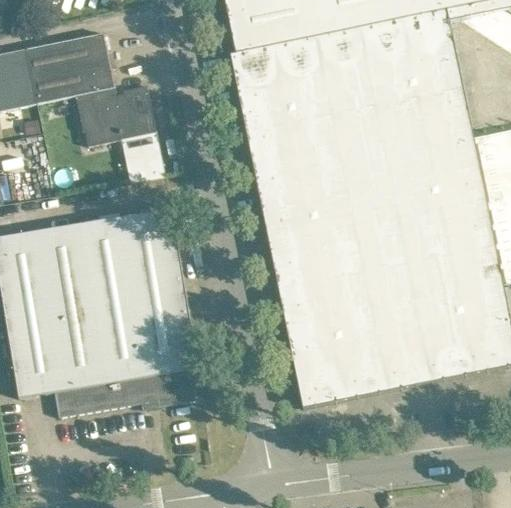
[(224,0),(235,52),(230,53),(302,408),(510,364),(510,246),(496,249),(449,20),(459,18),(510,7),(510,0),(224,0)]
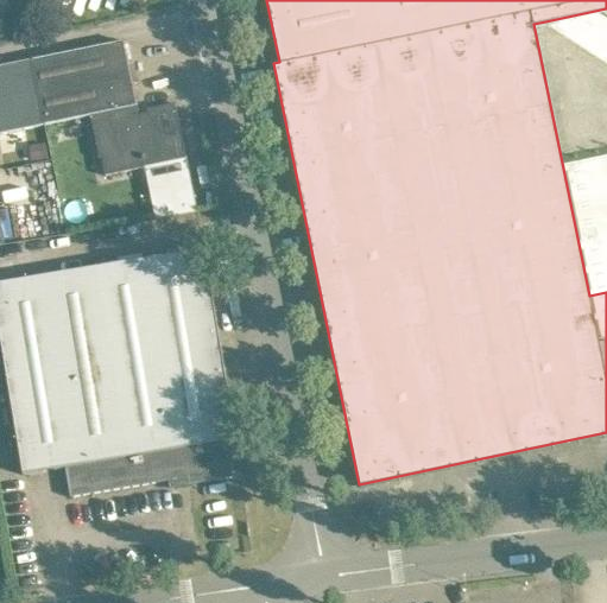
[(107,108),(107,109),(136,103),(122,38),(30,57),(0,62),(0,131),(43,121),(107,108)]
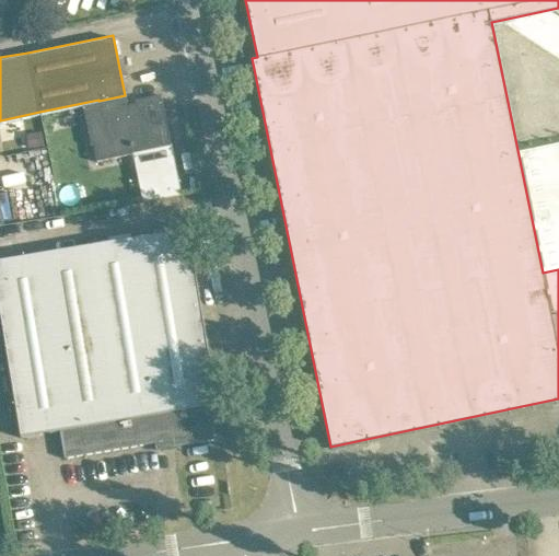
[(125,95),(99,101),(101,113),(85,116),(91,143),(92,142),(95,159),(171,143),(160,92),(134,97),(135,101),(127,103),(125,95)]
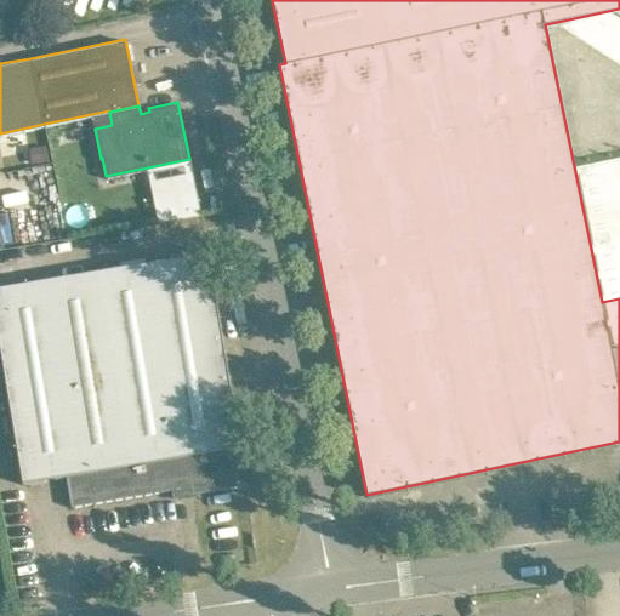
[(188,178),(151,187),(157,221),(195,212),(188,178)]
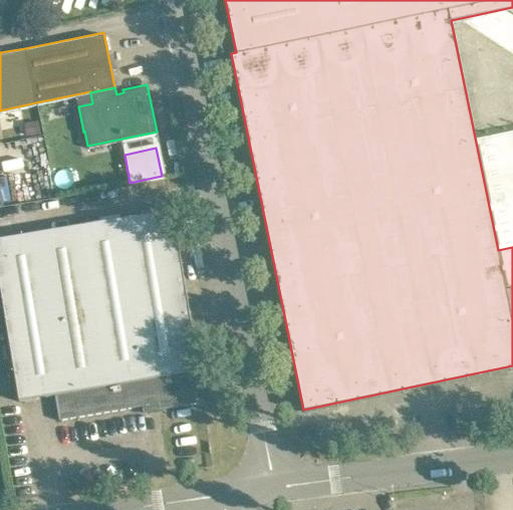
[(180,348),(195,346),(172,208),(0,236),(0,287),(18,399),(54,393),(58,418),(158,401),(159,407),(203,400),(198,364),(184,366),(180,348)]
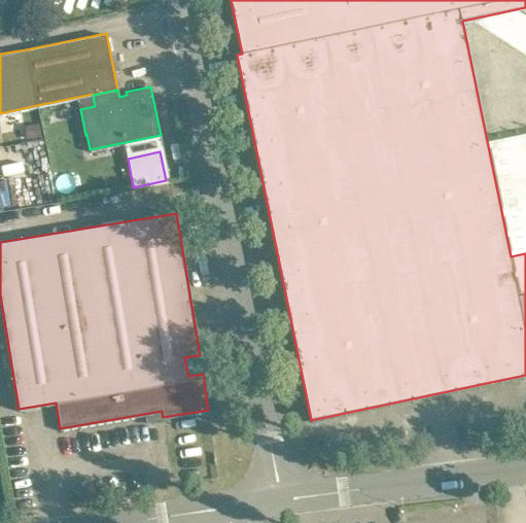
[(203,374),(200,355),(184,357),(188,376),(203,374)]
